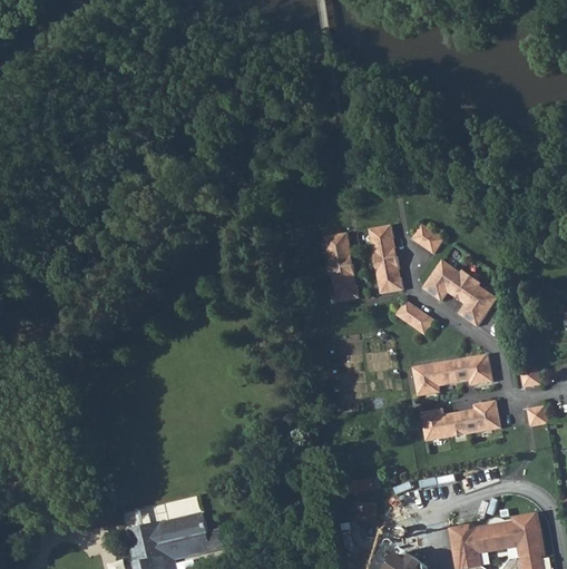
[(432,255),(443,241),(422,225),(411,239),(432,255)]
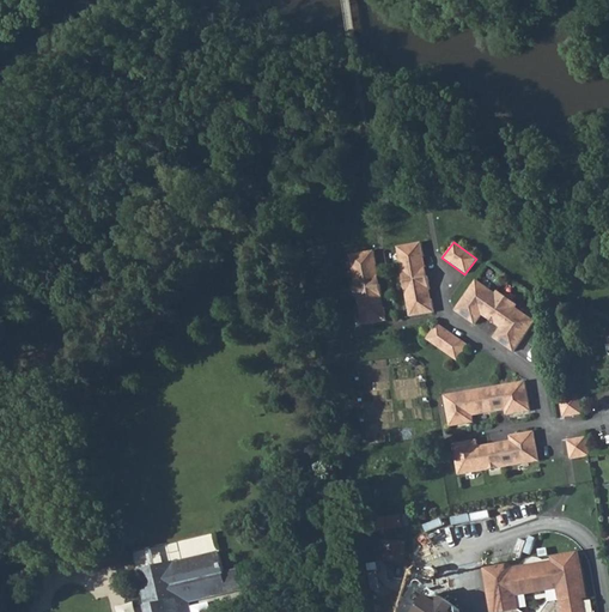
[(418,259),(421,258),(420,244),(395,249),(407,316),(431,313),(428,300),(426,301),(424,291),(427,290),(425,277),(421,278),(418,259)]
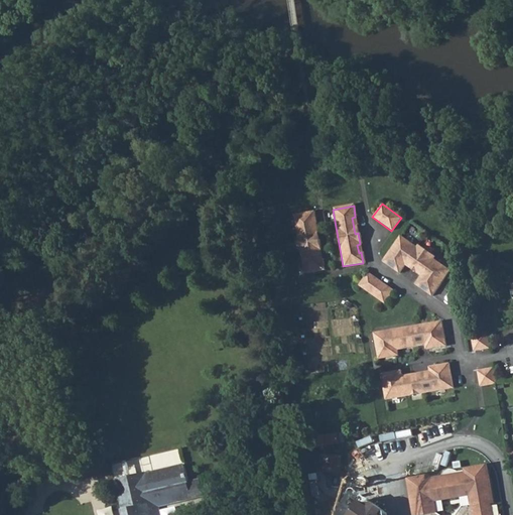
[(311,225),(315,224),(313,213),(293,216),(303,273),(324,270),(322,260),(317,260),(316,253),(321,252),(318,241),(314,242),(311,225)]
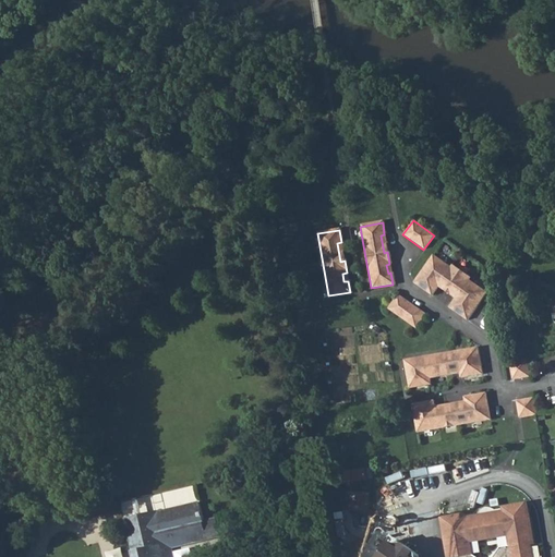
[(438,283),(450,267),(433,255),(412,282),(430,295),(436,287),(433,285),(435,281),(438,283)]
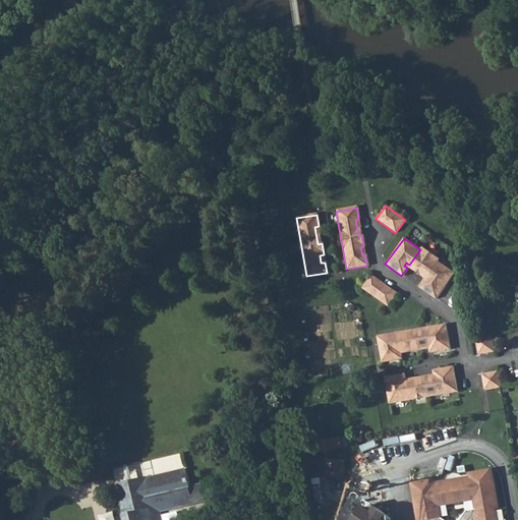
[(427,274),(437,262),(439,258),(422,247),(420,249),(409,265),(418,272),(420,269),(427,274)]
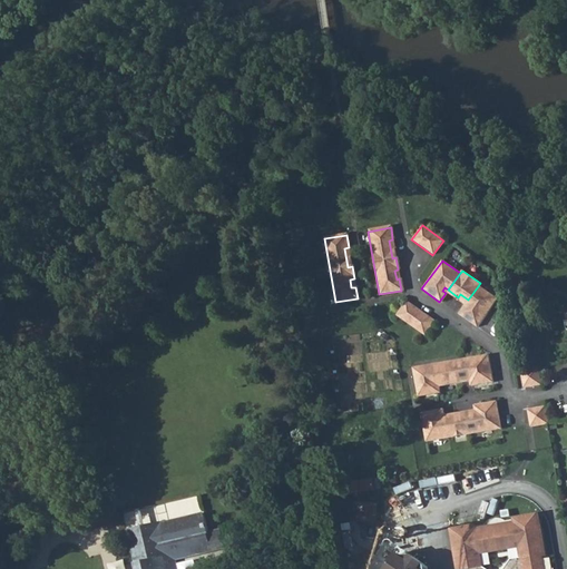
[(496,300),(478,286),(468,300),(466,303),(468,305),(467,308),(463,306),(458,314),(475,327),(496,300)]
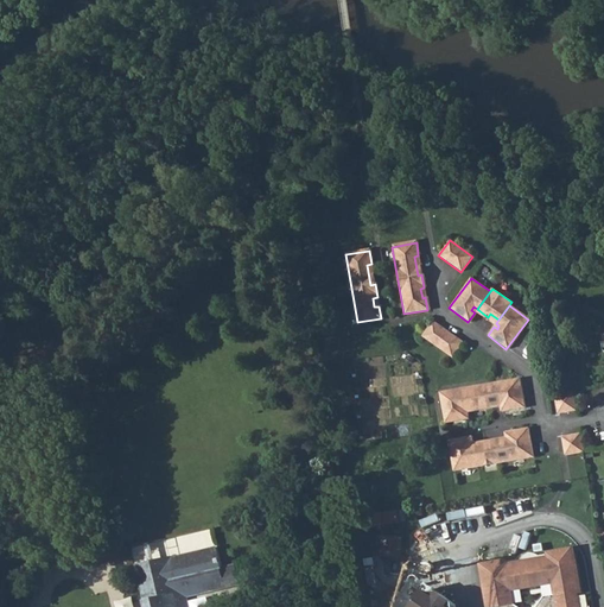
[(496,323),(498,320),(490,314),(488,317),(477,309),(474,307),(471,310),(475,313),(494,327),(497,329),(498,326),(496,323)]
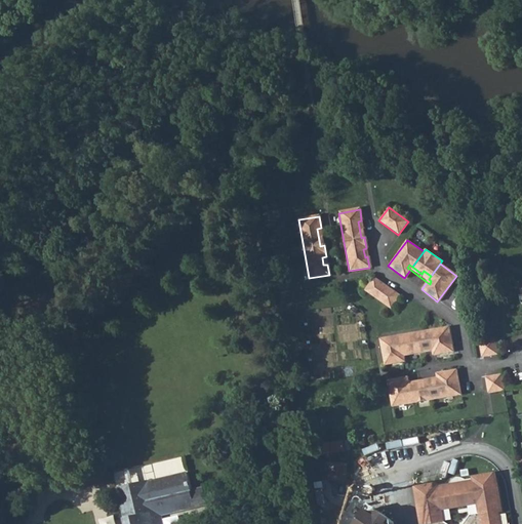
[(398,293),(372,275),(363,288),(389,307),(398,293)]
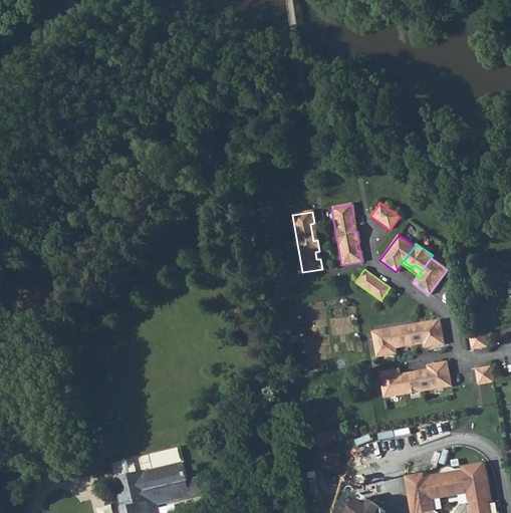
[(381,332),(380,329),(371,330),(375,356),(396,353),(395,347),(424,342),(424,346),(444,343),(440,319),(423,322),(424,325),(404,328),(404,325),(392,327),(393,330),(381,332)]
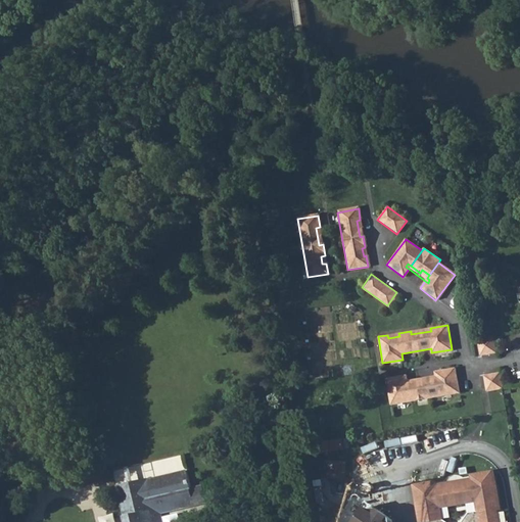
[(478,354),(494,352),(491,336),(476,338),(478,354)]
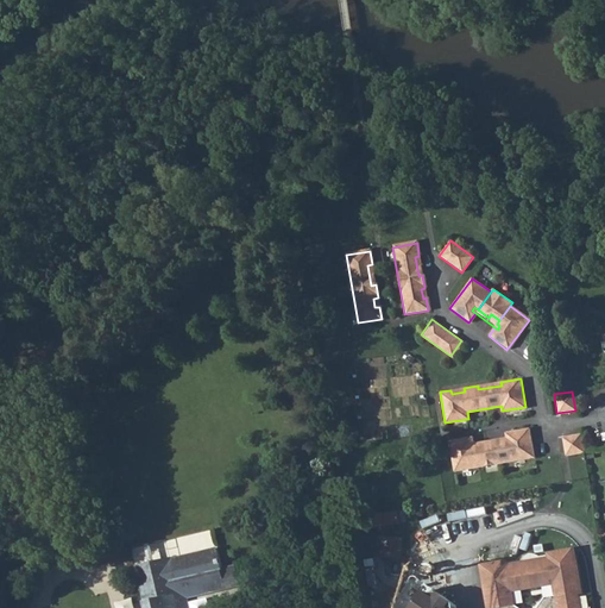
[(458,443),(458,440),(448,442),(453,472),(533,458),(528,430),(509,432),(510,436),(504,437),(504,439),(504,442),(484,445),(483,442),(473,444),(472,440),(458,443)]
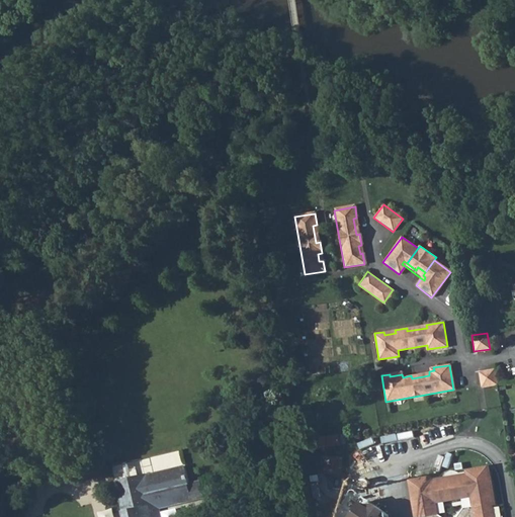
[(480,386),(496,384),(493,368),(478,370),(480,386)]
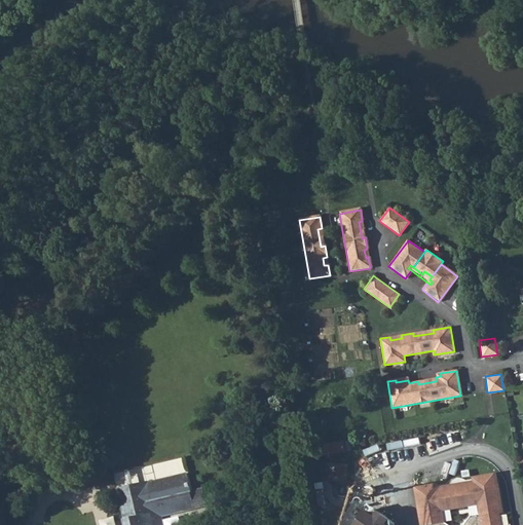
[(341,473),(340,479),(343,480),(344,463),(330,462),(328,478),(332,478),(333,467),(335,466),(341,473)]
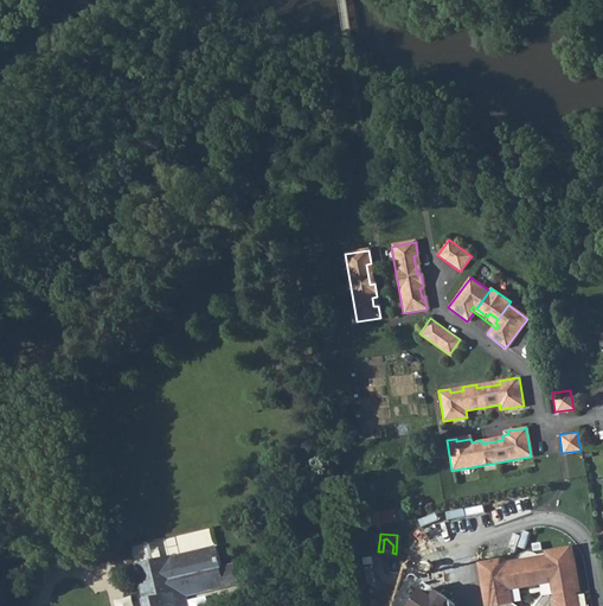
[(383,552),(392,553),(393,546),(386,538),(384,540),(383,552)]
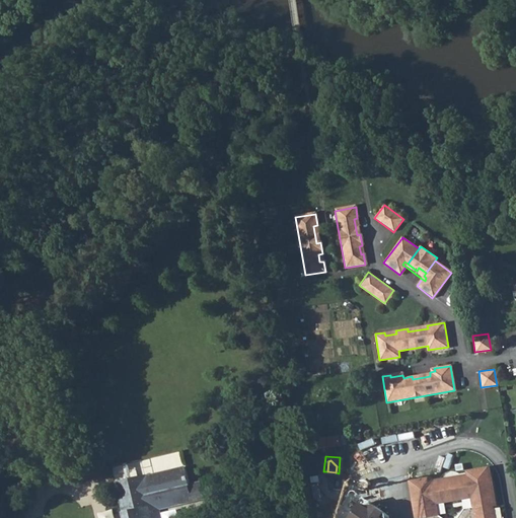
[(143,474),(142,474),(146,488),(151,487),(157,509),(191,501),(188,491),(189,491),(183,466),(144,475),(143,474)]
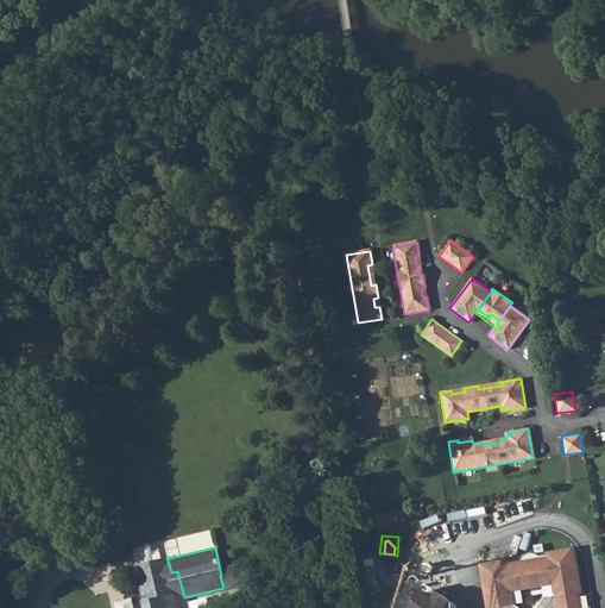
[(409,607),(575,607),(577,605),(574,593),(577,591),(569,547),(549,551),(550,557),(546,558),(504,565),(499,565),(498,561),(478,563),(486,607),(490,606),(490,607),(453,607),(453,602),(436,593),(428,594),(422,590),(409,607)]
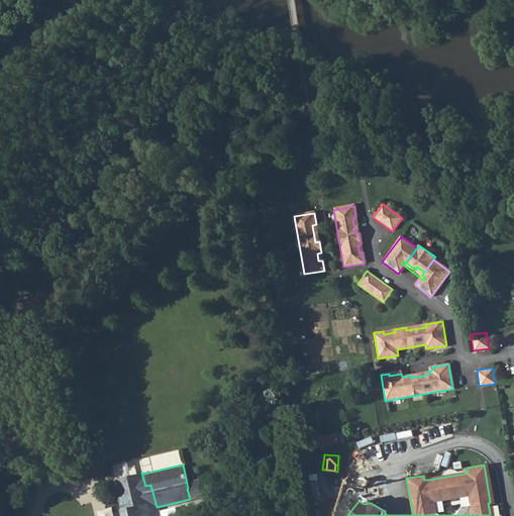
[(486,465),(484,465),(490,502),(492,502),(486,465)]
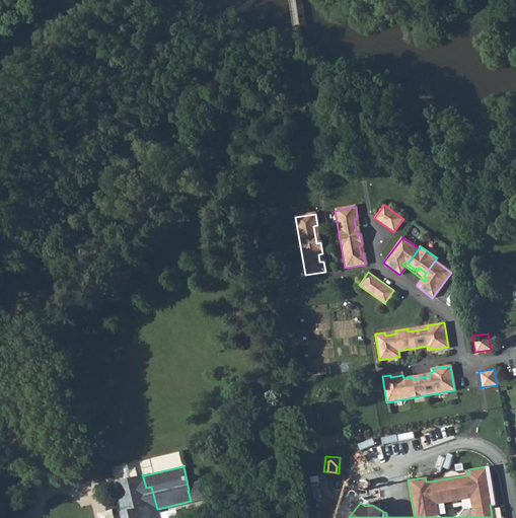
[(142,474),(113,482),(122,517),(121,517),(158,517),(157,509),(151,487),(146,488),(142,474)]
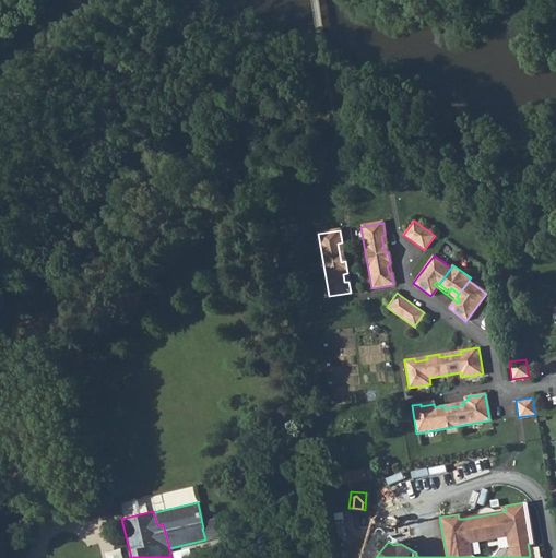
[(437,518),(445,557),(447,557),(439,517),(437,518)]
